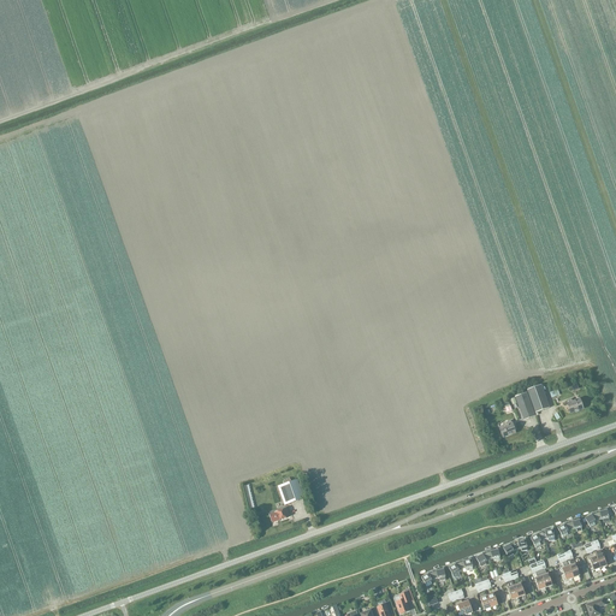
[(535,414),(550,408),(542,385),(527,390),(535,414)]
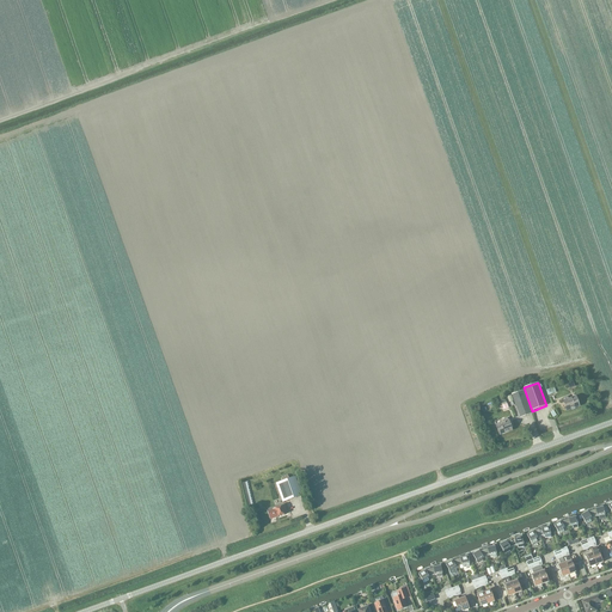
[(520,417),(532,414),(524,390),(512,395),(520,417)]
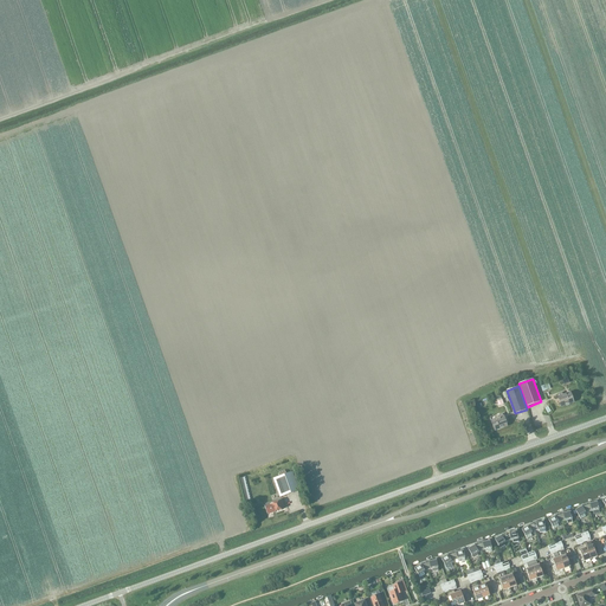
[(565,406),(574,403),(571,393),(558,397),(561,406),(565,405),(565,406)]
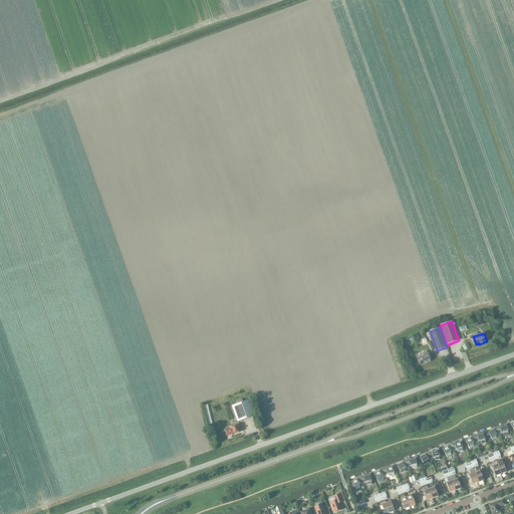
[(428,353),(427,351),(423,353),(423,355),(417,357),(420,365),(427,362),(427,361),(430,360),(428,353)]
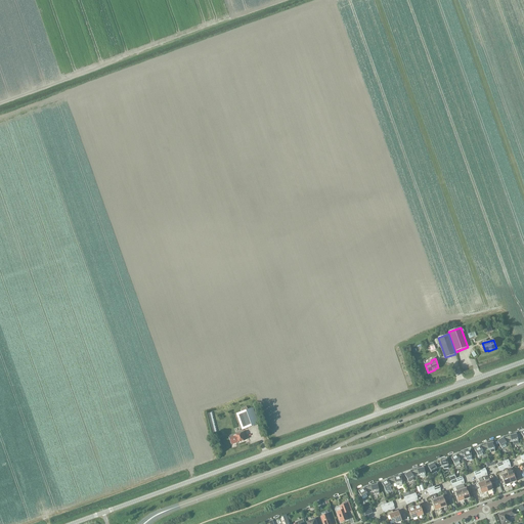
[(245,429),(258,425),(253,408),(239,413),(245,429)]
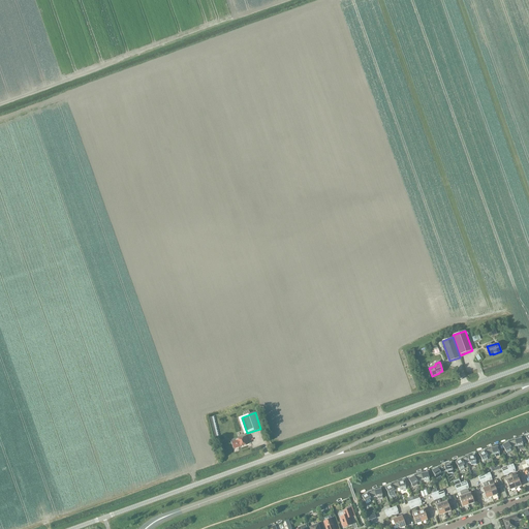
[(231,442),(235,449),(242,447),(247,446),(247,445),(249,444),(246,437),(231,442)]
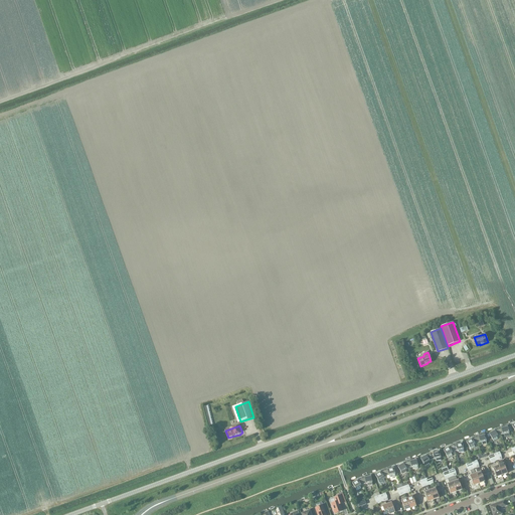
[(498,428),(500,436),(504,435),(505,437),(509,436),(509,434),(509,433),(512,432),(510,427),(508,427),(502,428),(501,427),(498,428)]
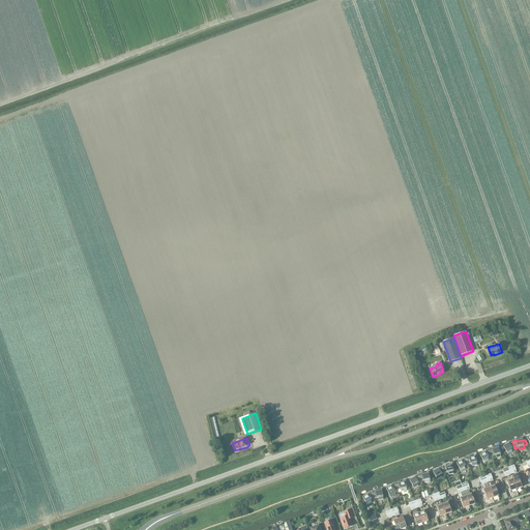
[(511,450),(514,448),(512,441),(508,442),(509,444),(503,447),(506,452),(507,454),(512,452),(511,450)]
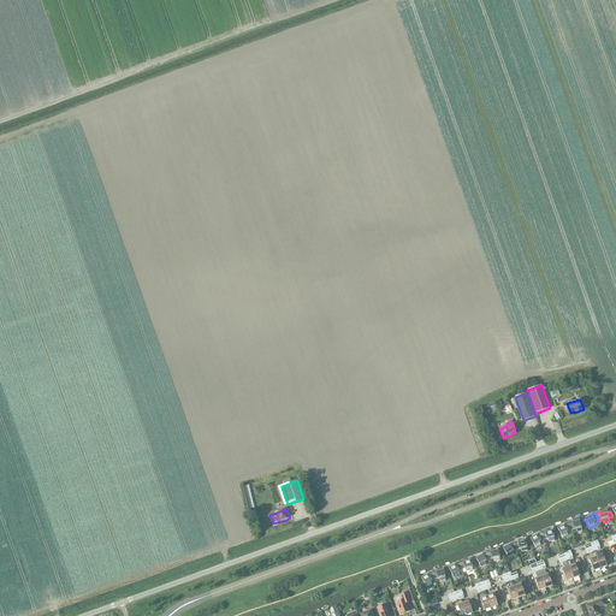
[(568,522),(570,531),(575,529),(576,532),(582,532),(581,528),(580,521),(573,522),(573,521),(568,522)]
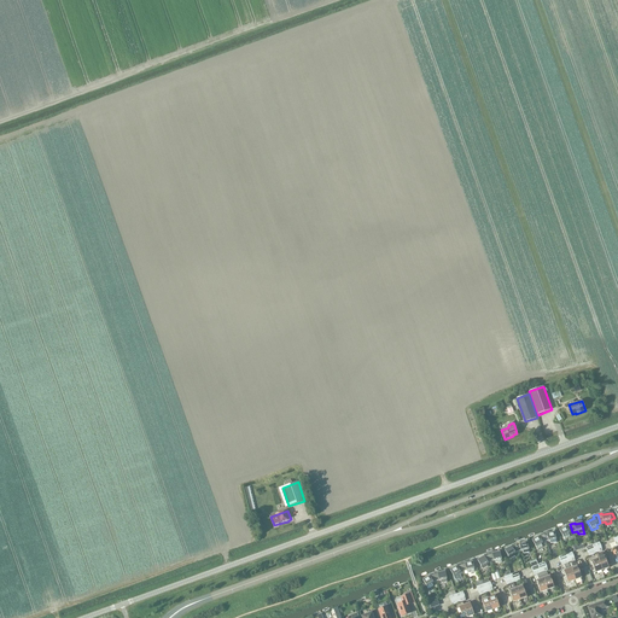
[(569,535),(572,532),(570,524),(565,526),(566,528),(559,531),(563,537),(564,537),(565,540),(570,537),(569,535)]
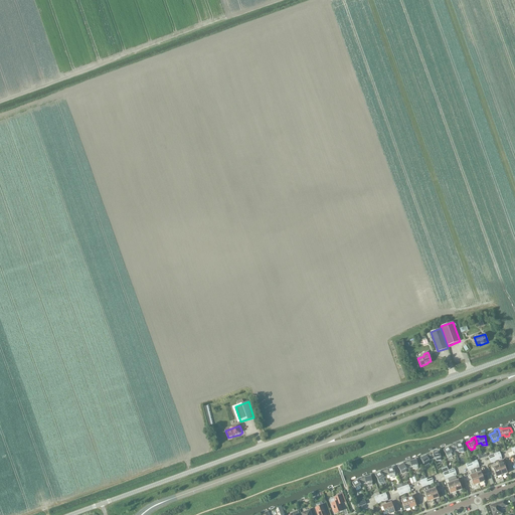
[(452,445),(455,452),(459,451),(459,454),(464,453),(463,450),(464,450),(463,444),(456,445),(456,444),(452,445)]
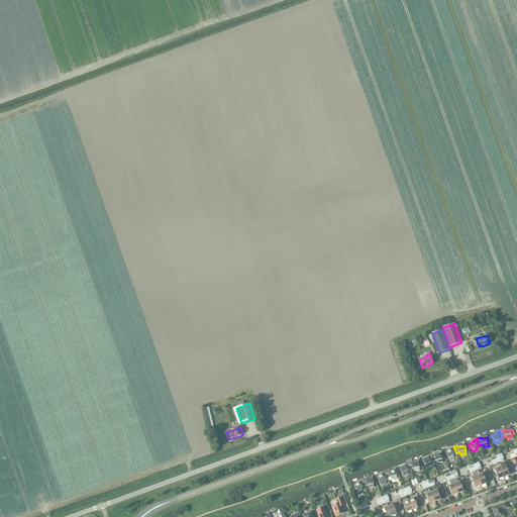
[(457,455),(456,453),(453,446),(450,448),(450,449),(445,452),(448,457),(449,459),(453,457),(452,455),(455,454),(456,456),(457,455)]
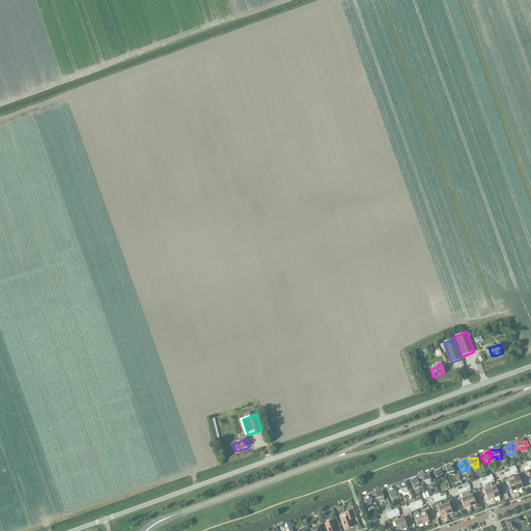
[(443,468),(445,474),(449,473),(450,476),(454,475),(454,473),(453,466),(447,468),(446,466),(443,468)]
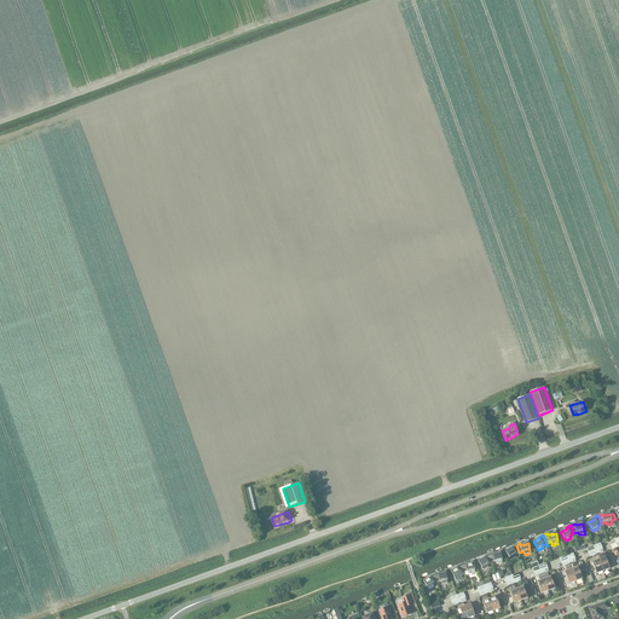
[(515,555),(519,553),(516,545),(512,547),(513,548),(505,551),(509,559),(512,561),(516,557),(515,555)]
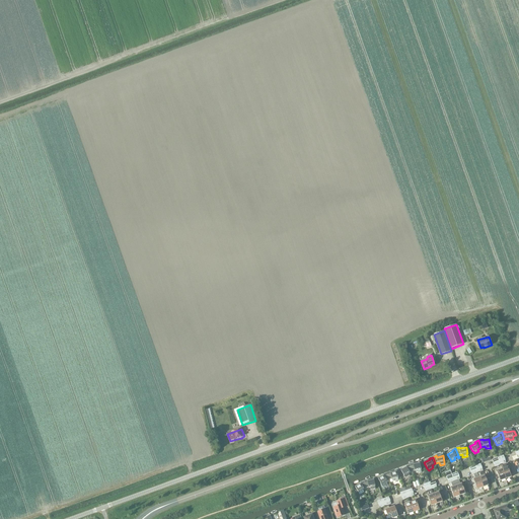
[(410,465),(413,471),(416,471),(417,473),(422,472),(421,470),(420,464),(414,465),(414,463),(410,465)]
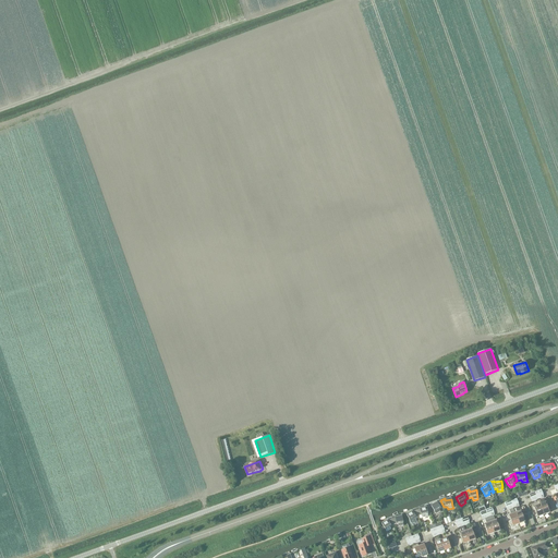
[(545,499),(538,501),(544,516),(549,513),(549,511),(552,510),(549,502),(546,504),(545,499)]
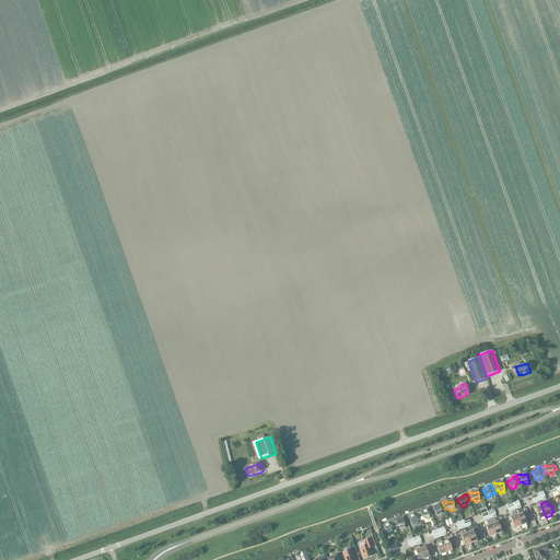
[(441,511),(445,509),(442,502),(439,503),(439,504),(433,508),(436,514),(438,516),(442,513),(441,511)]
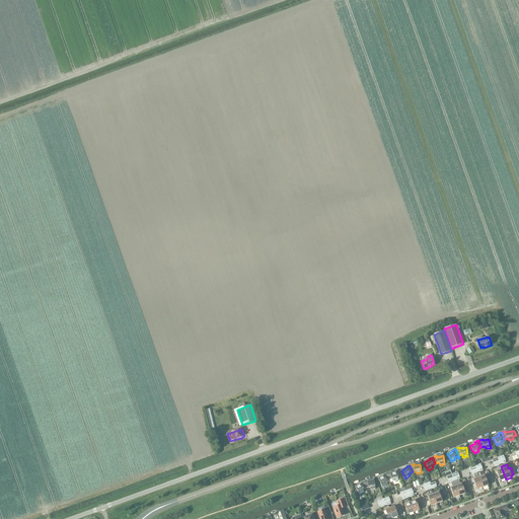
[(482,467),(476,469),(483,488),(489,486),(485,475),(484,476),(482,471),(483,471),(482,467)]
